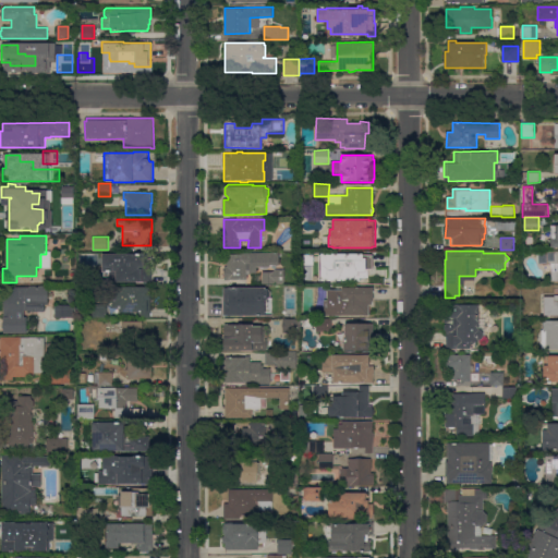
[(557,263),(538,263),(538,253),(547,253),(547,251),(557,251),(557,263)]
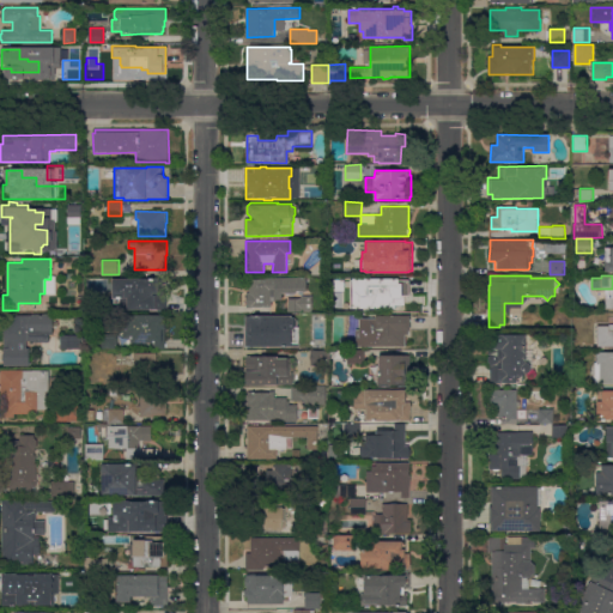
[(165,277),(165,292),(167,292),(167,309),(113,309),(113,302),(114,302),(114,297),(113,297),(113,278),(116,278),(165,277)]
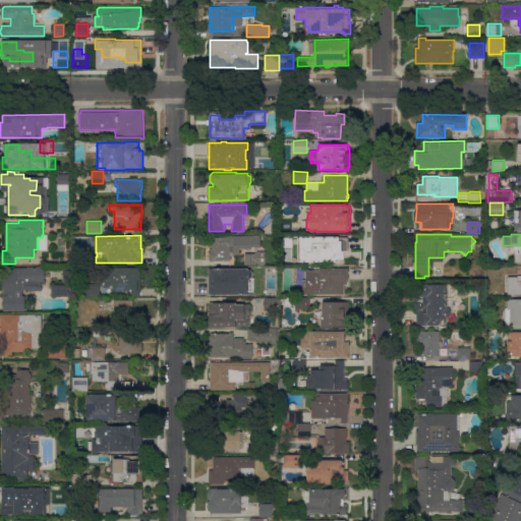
[(261,247),(252,247),(252,249),(242,249),(241,252),(240,252),(240,254),(235,254),(235,255),(231,255),(231,261),(215,261),(215,262),(210,262),(210,259),(211,259),(211,248),(212,248),(213,236),(234,237),(234,235),(261,236),(261,241),(263,241),(263,245),(261,245),(261,247)]
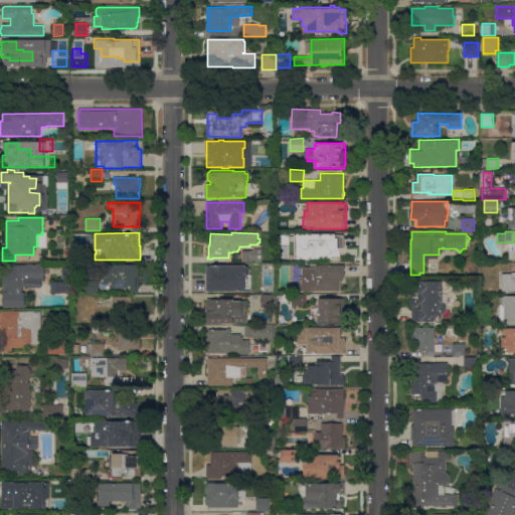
[(320,233),(320,239),(326,239),(326,233),(340,233),(341,245),(345,245),(345,260),(332,260),(332,259),(321,259),(321,258),(313,258),(313,259),(301,259),(301,238),(299,239),(299,233),(320,233)]
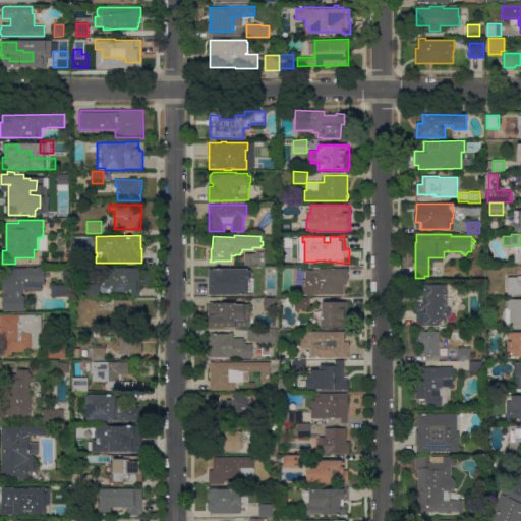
[(267,251),(267,263),(265,263),(265,266),(256,266),(256,265),(245,265),(245,253),(256,253),(256,251),(267,251)]
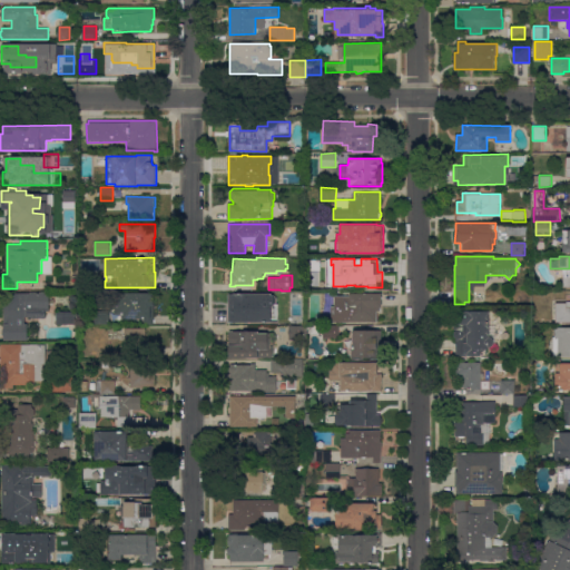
[(28,340),(5,340),(5,335),(3,334),(3,330),(5,327),(5,300),(3,300),(3,297),(5,297),(5,292),(49,292),(49,311),(46,311),(46,318),(32,317),(26,317),(26,323),(28,323),(28,340)]
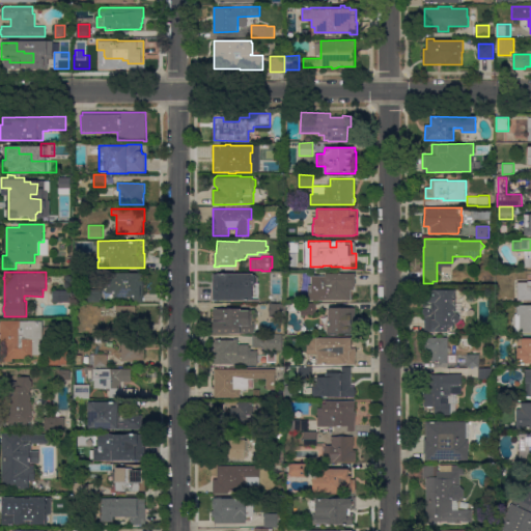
[(113,296),(113,292),(107,292),(107,272),(143,272),(143,284),(141,284),(141,296),(115,296),(113,296)]
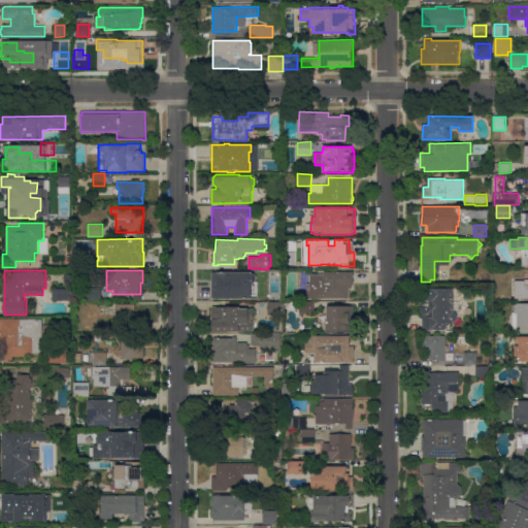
[(252,271),(252,273),(254,273),(254,282),(256,282),(256,295),(251,295),(251,298),(210,298),(210,271),(216,271),(252,271)]
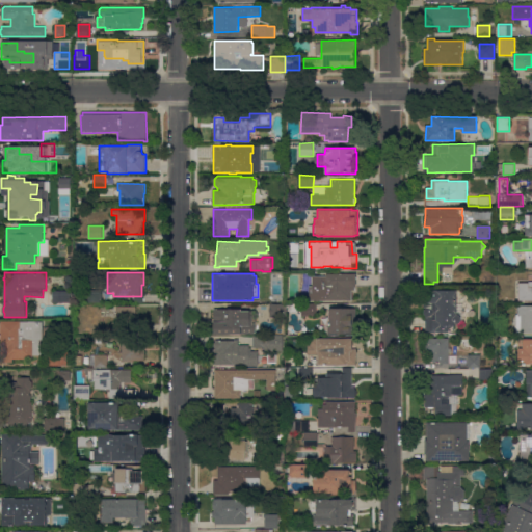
[(357,273),(357,286),(355,286),(355,290),(352,290),(352,300),(323,300),(323,299),(319,299),(319,286),(320,286),(320,276),(326,276),(326,273),(357,273)]
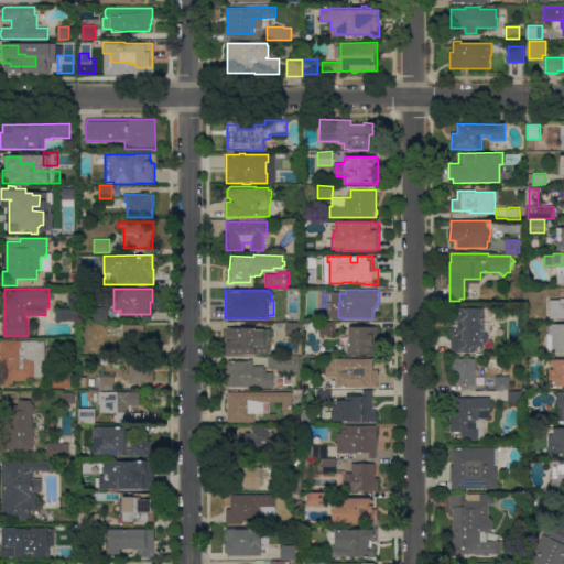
[(301,297),(301,311),(286,311),(286,297),(301,297)]
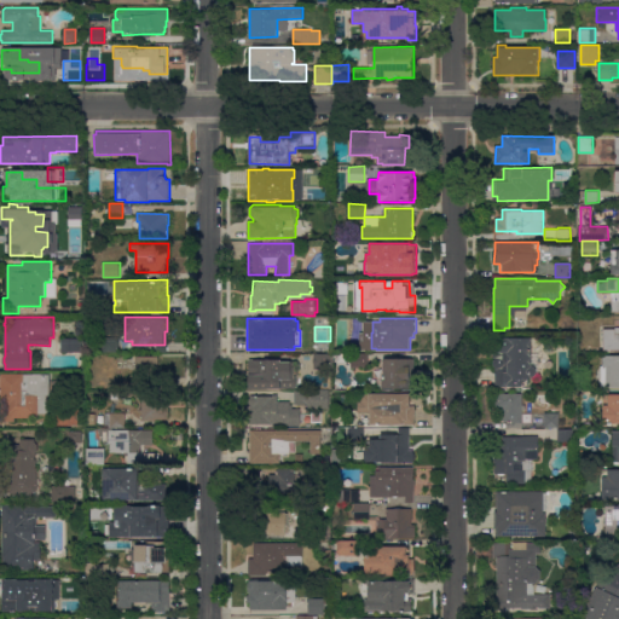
[(618,351),(603,351),(603,328),(618,328),(618,351)]
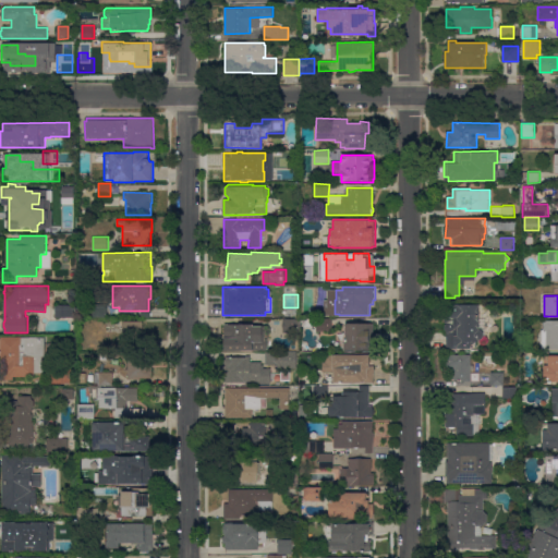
[(74,304),(74,317),(56,317),(56,305),(74,304)]
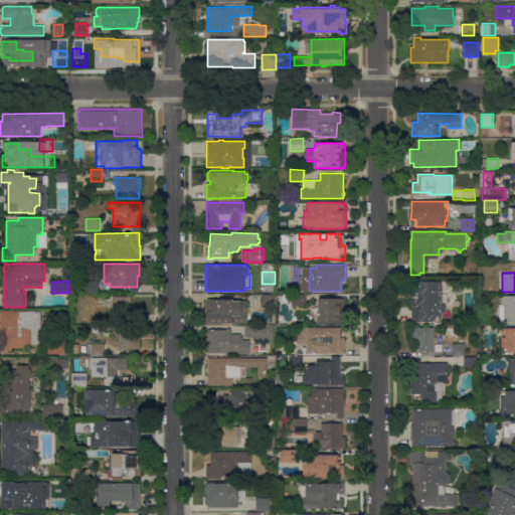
[(99,281),(99,293),(86,293),(86,281),(99,281)]
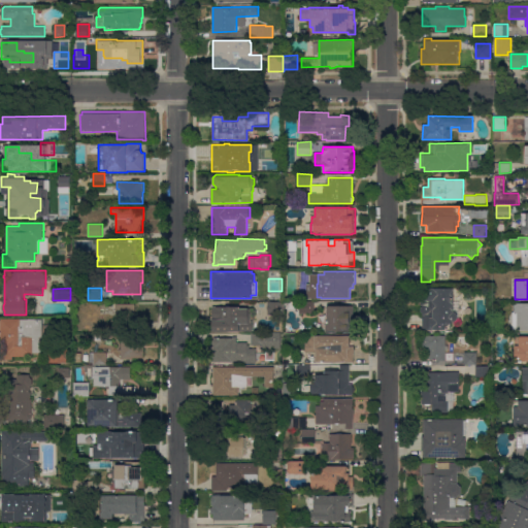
[(454,301),(459,301),(459,323),(446,323),(446,329),(423,329),(423,312),(421,312),(421,288),(454,288),(454,301)]
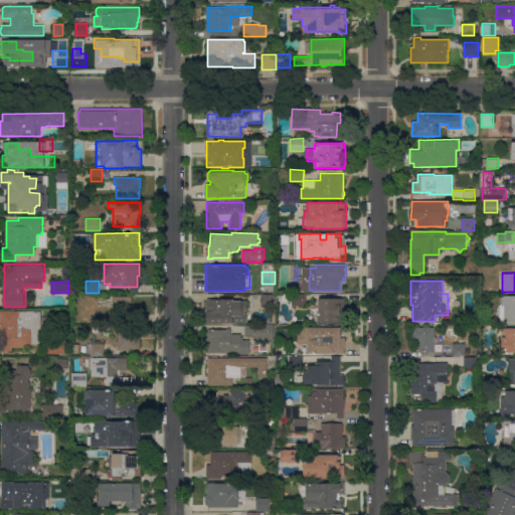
[(276,294),(276,307),(261,307),(261,294),(276,294)]
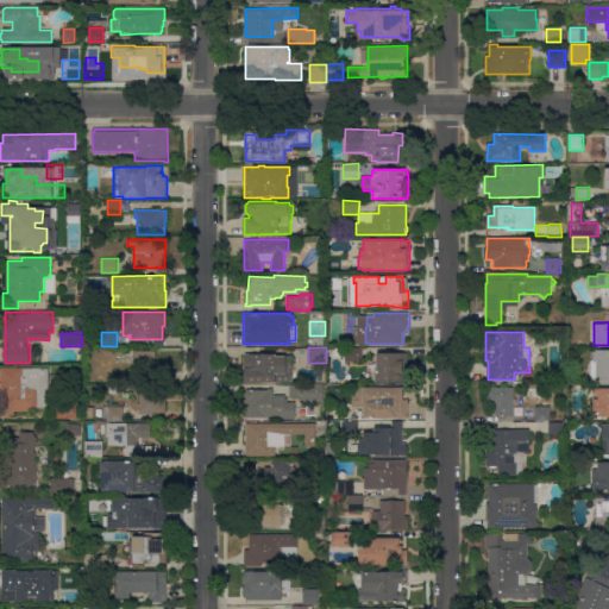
[(345,362),(345,347),(363,347),(363,362),(345,362)]
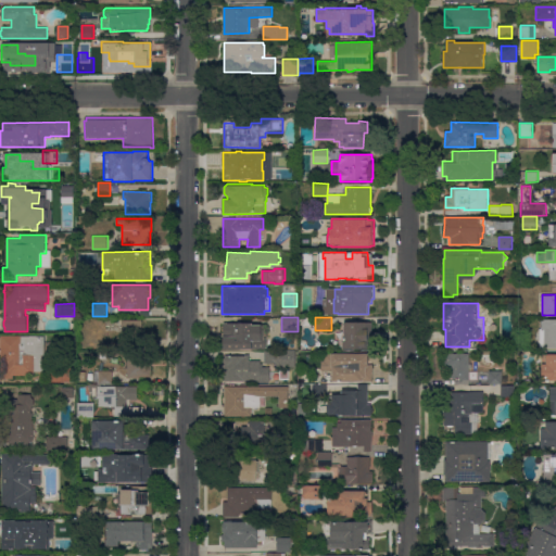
[(555,346),(540,346),(540,328),(542,328),(542,318),(555,318),(555,346)]
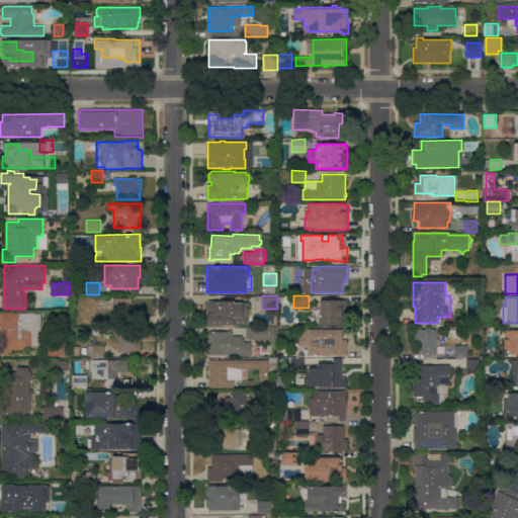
[(113,297),(133,298),(133,312),(141,312),(141,324),(112,324),(112,314),(113,314),(113,297)]
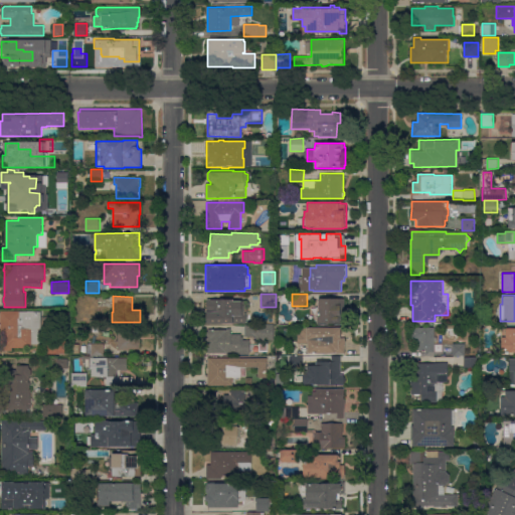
[(319,299),(345,298),(345,323),(318,323),(318,321),(317,321),(317,320),(316,319),(316,318),(317,317),(318,317),(318,312),(317,311),(317,310),(318,308),(319,308),(319,306),(318,305),(317,304),(317,303),(318,302),(319,301),(319,299)]
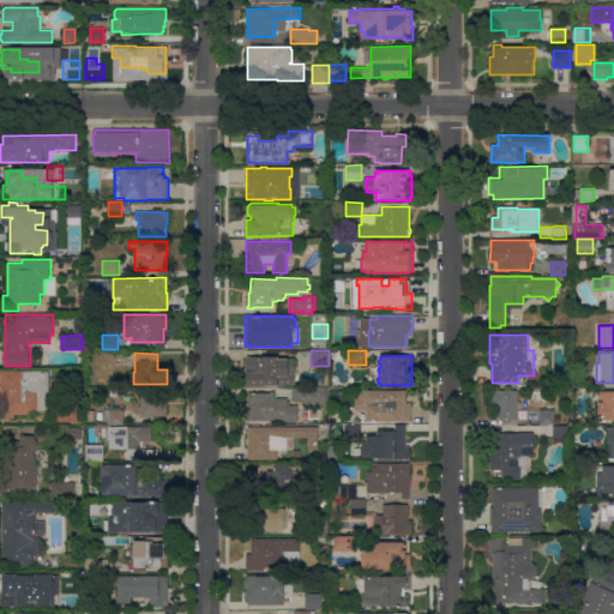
[(294,385),(248,386),(247,356),(278,356),(278,359),(289,357),(289,359),(295,359),(295,361),(298,361),(298,366),(296,366),(296,374),(294,374),(294,385)]
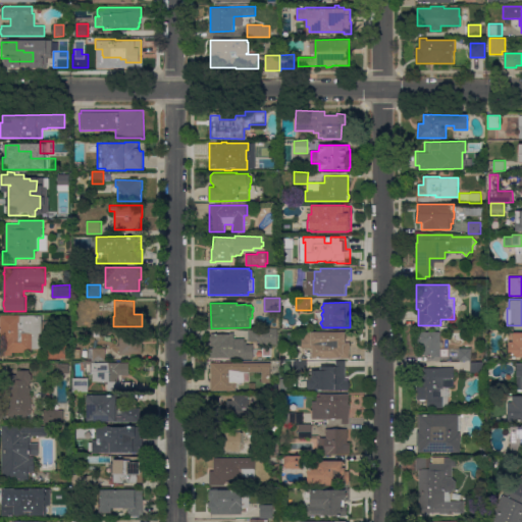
[(1,315),(20,315),(42,315),(43,333),(40,333),(40,338),(41,338),(41,349),(39,349),(39,359),(31,359),(31,352),(13,352),(13,355),(2,356),(1,315)]
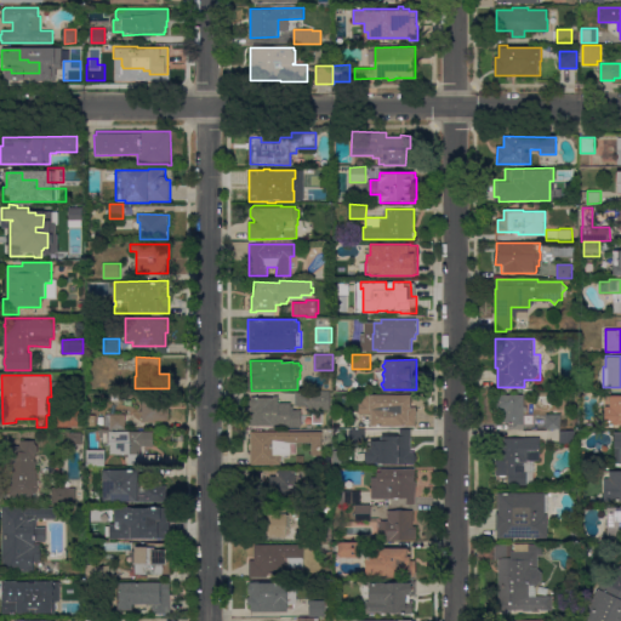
[(330,392),(330,410),(309,410),(309,405),(296,406),(296,392),(330,392)]
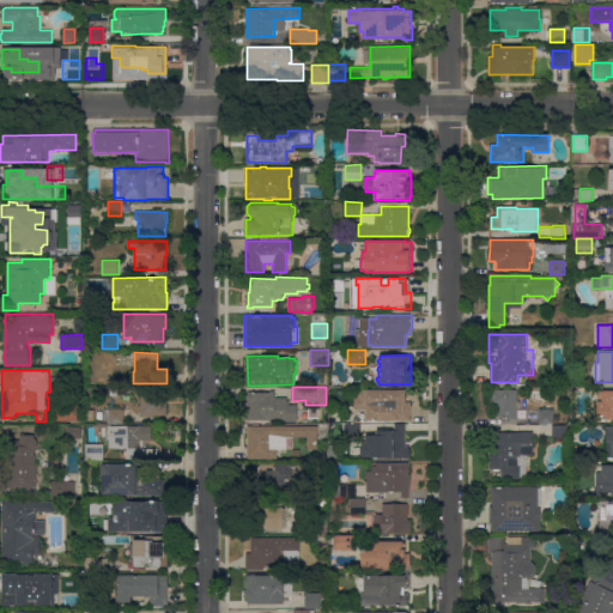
[(517,418),(509,418),(509,417),(496,417),(496,405),(490,405),(490,388),(517,388),(517,418)]
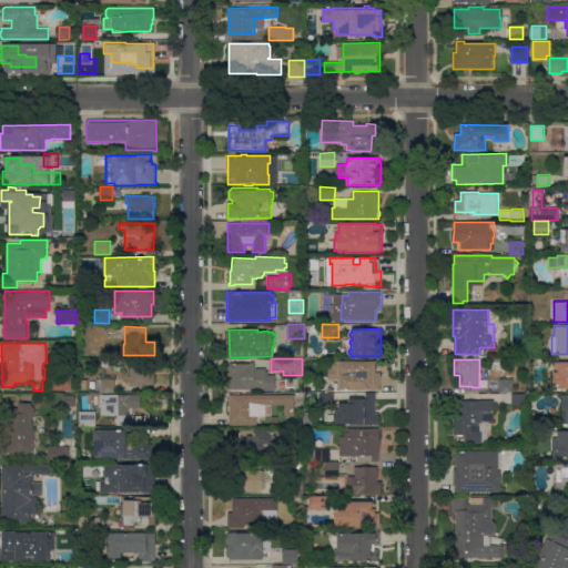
[(131,361),(155,361),(155,385),(143,385),(143,386),(138,386),(138,385),(131,385),(131,361)]
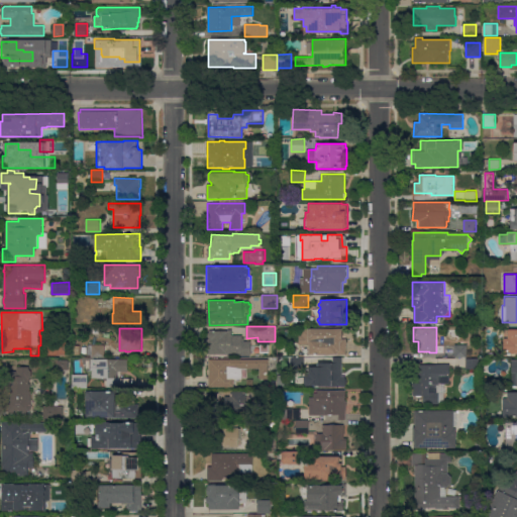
[(342,328),(342,338),(346,338),(346,354),(309,354),(309,343),(299,343),(299,335),(302,335),(302,328),(308,328),(342,328)]
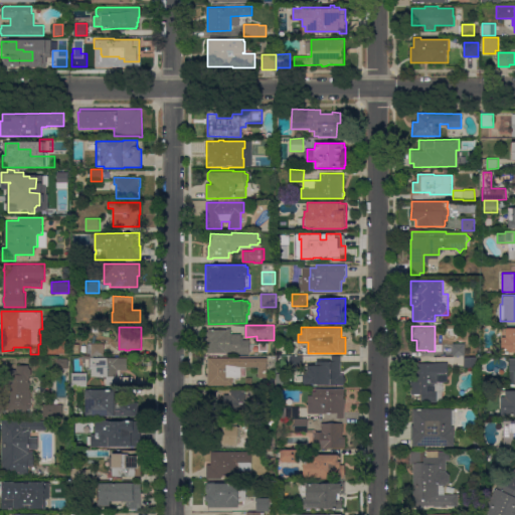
[(514,351),(509,351),(509,353),(503,353),(503,328),(506,328),(506,327),(514,327),(514,351)]
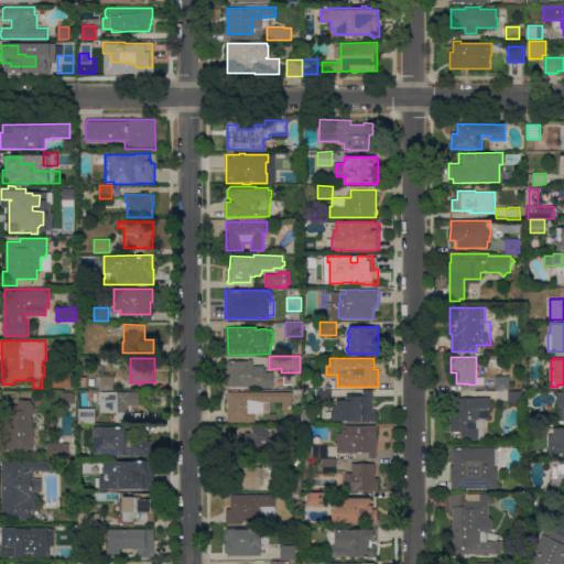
[(228,369),(228,360),(234,360),(249,360),(248,359),(253,359),(253,366),(264,366),(264,372),(274,372),(274,386),(228,387),(228,369)]
